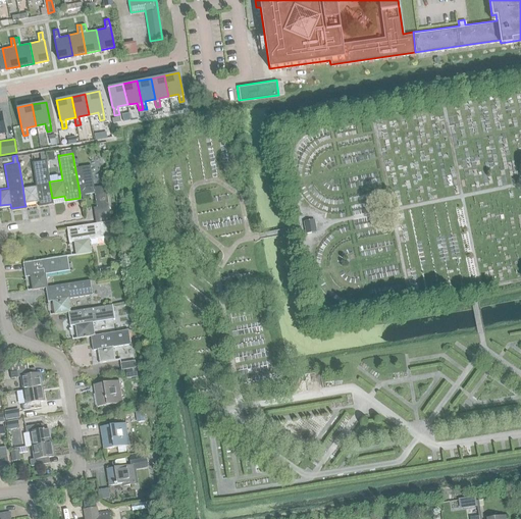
[(52,198),(49,182),(46,157),(41,158),(32,160),(35,184),(22,186),(24,202),(38,200),(39,204),(52,202),(52,198)]
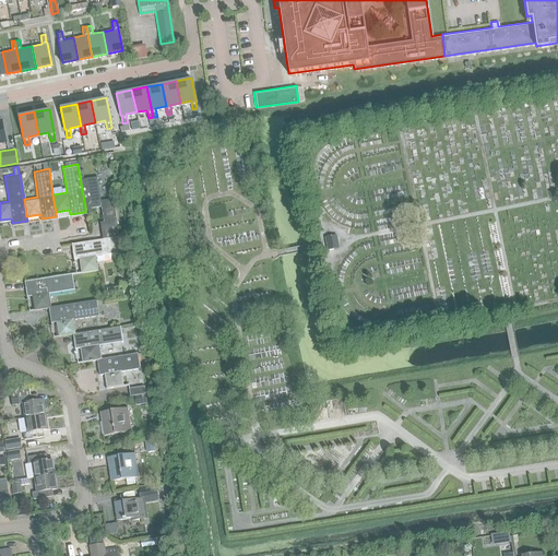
[(96,175),(80,177),(85,206),(101,204),(103,220),(99,221),(102,237),(117,235),(111,197),(99,198),(96,175)]
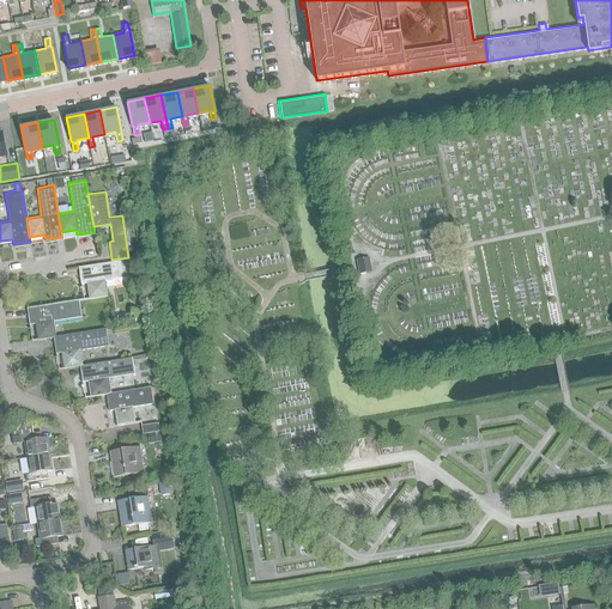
[(369,269),(365,255),(353,257),(357,272),(369,269)]
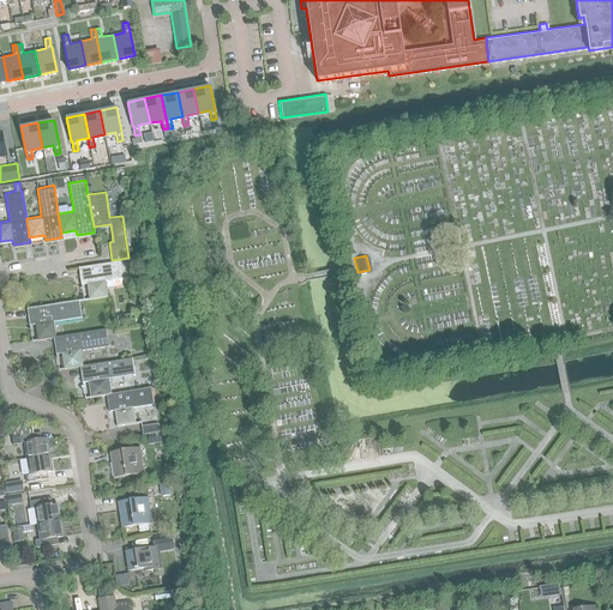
[(132,275),(128,258),(112,260),(78,265),(80,283),(86,282),(89,297),(106,294),(103,279),(132,275)]
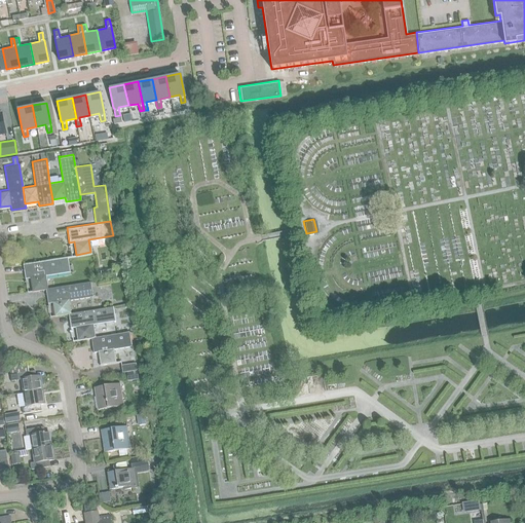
[(32,290),(45,288),(47,287),(45,273),(69,270),(67,255),(23,262),(25,277),(30,276),(32,290)]
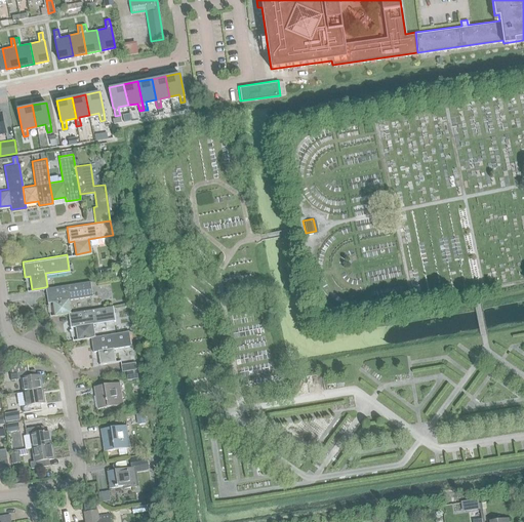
[(89,279),(47,286),(45,287),(47,302),(52,300),(54,314),(68,312),(70,311),(68,297),(91,294),(89,279)]
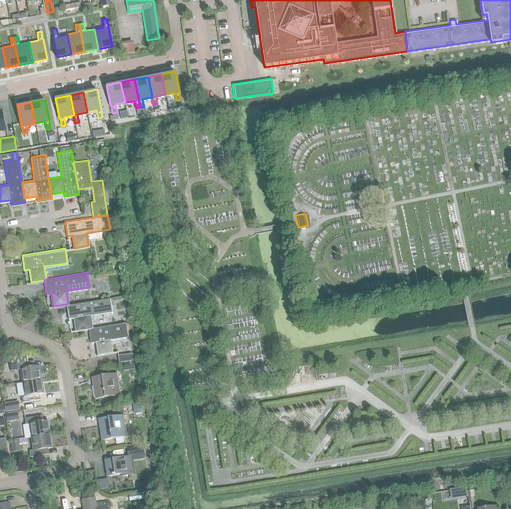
[(109,297),(68,303),(66,304),(68,317),(73,317),(75,330),(88,328),(90,327),(88,314),(111,311),(109,297)]
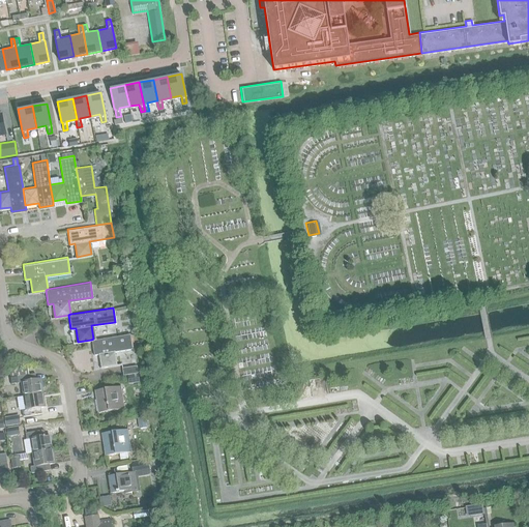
[(93,339),(91,340),(93,353),(98,353),(100,367),(116,363),(114,351),(131,348),(129,333),(93,339)]
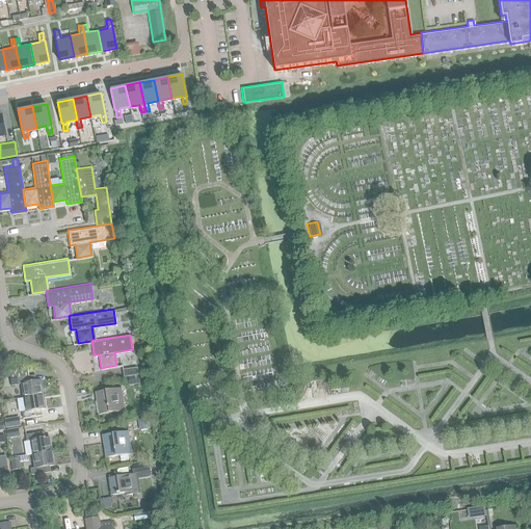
[(137,373),(136,366),(122,368),(123,375),(137,373)]
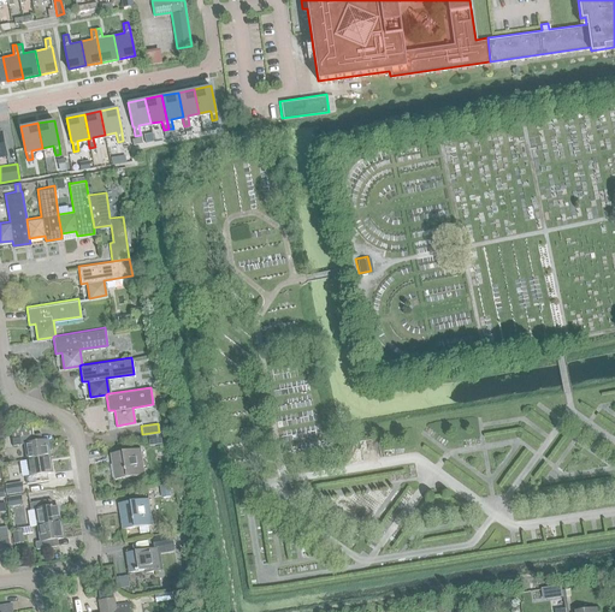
[(25,441),(28,457),(49,453),(47,438),(41,438),(40,432),(11,437),(12,444),(25,441)]
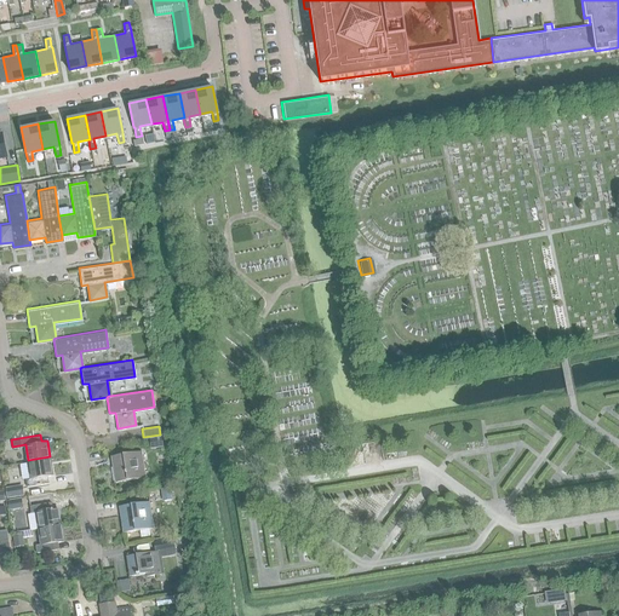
[(160,435),(149,436),(150,447),(162,444),(160,435)]
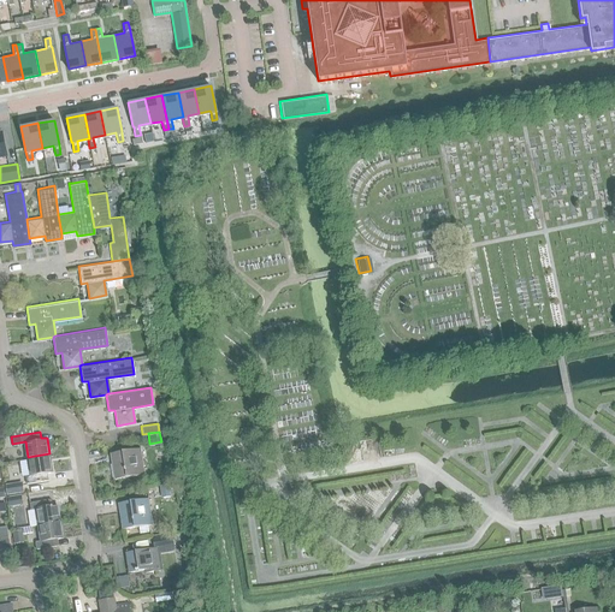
[(110,451),(111,459),(113,477),(143,473),(140,446),(110,451)]
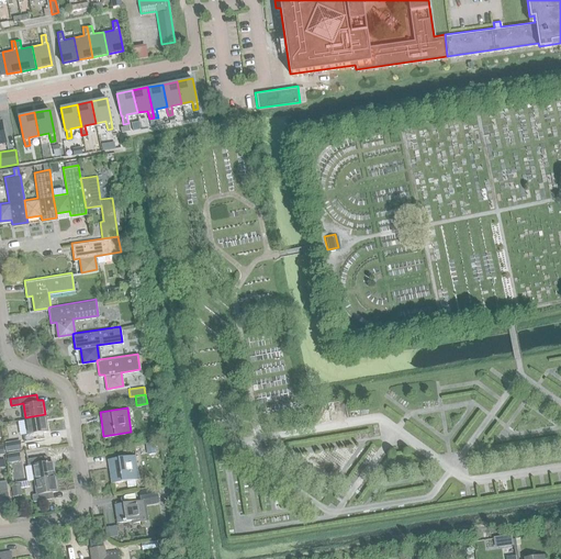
[(45,414),(25,417),(27,432),(22,433),(23,439),(43,436),(42,431),(47,429),(45,414)]
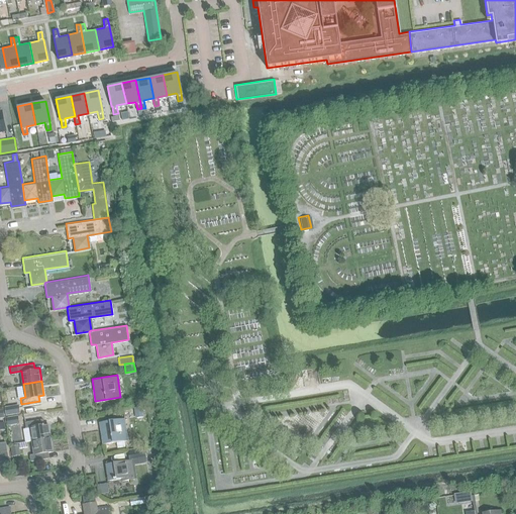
[(142,415),(140,404),(132,406),(134,416),(142,415)]
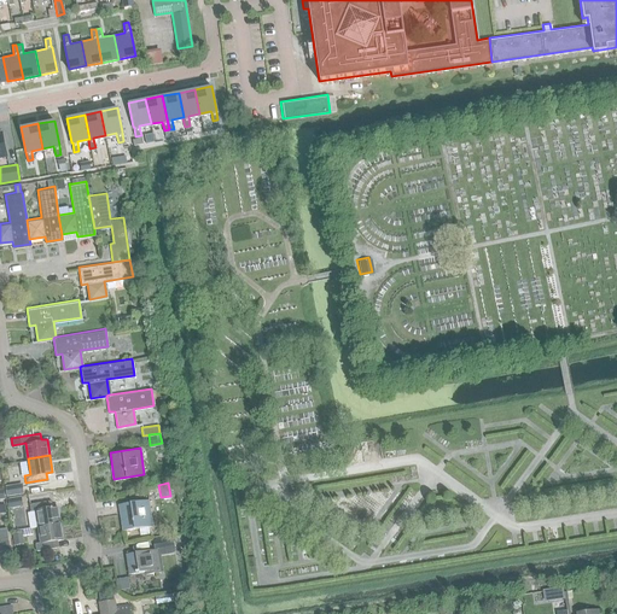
[(23,492),(22,484),(9,485),(11,493),(23,492)]
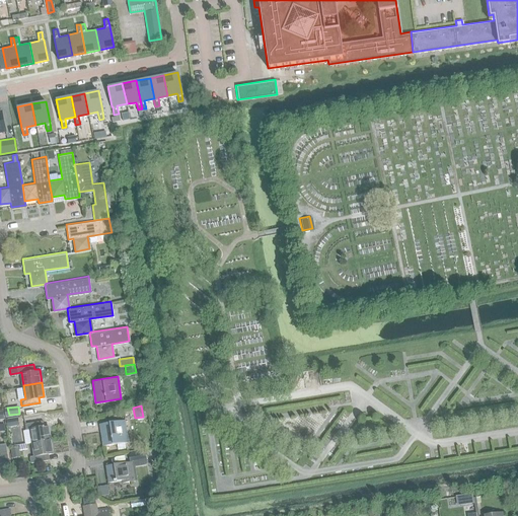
[(5,418),(6,426),(17,424),(16,416),(5,418)]
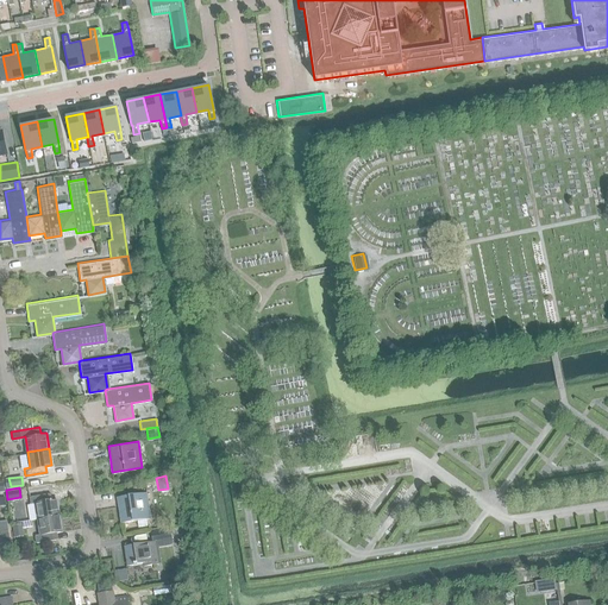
[(37,517),(58,514),(56,498),(51,498),(50,491),(29,495),(30,503),(35,502),(37,517)]
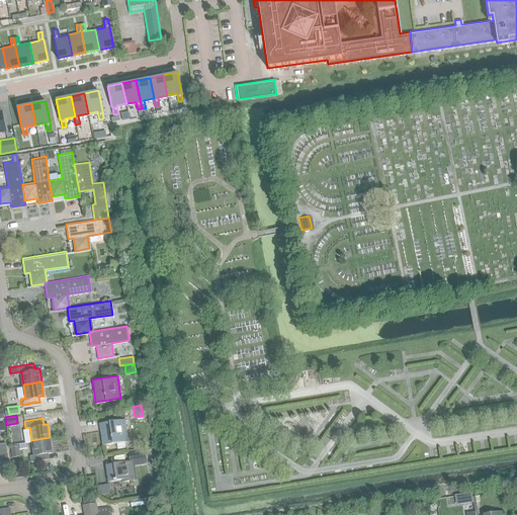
[(109,427),(99,428),(102,443),(115,441),(123,440),(126,440),(126,435),(123,418),(108,420),(109,427)]
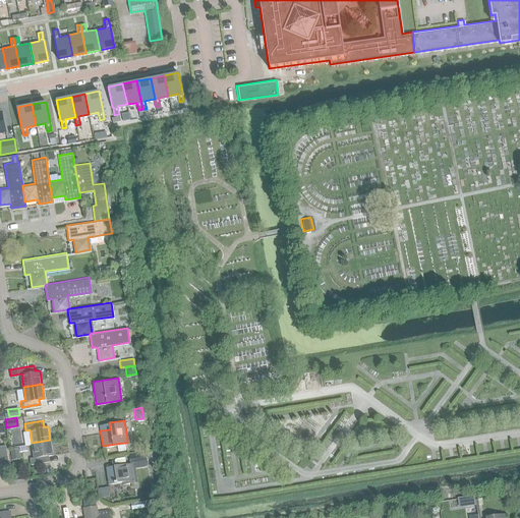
[(22,439),(21,428),(17,429),(17,426),(12,427),(14,440),(22,439)]
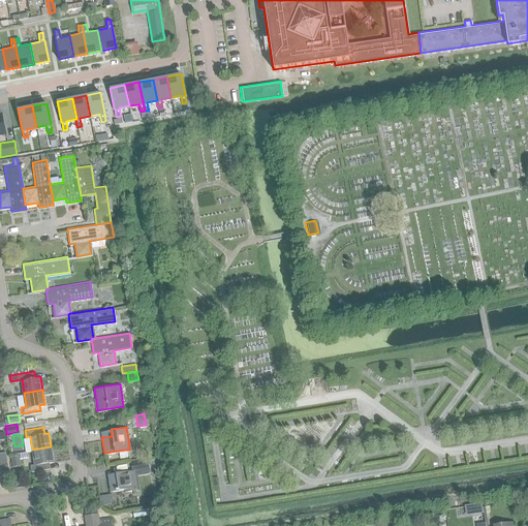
[(53,460),(51,446),(32,450),(34,463),(30,463),(31,470),(50,467),(49,461),(53,460)]
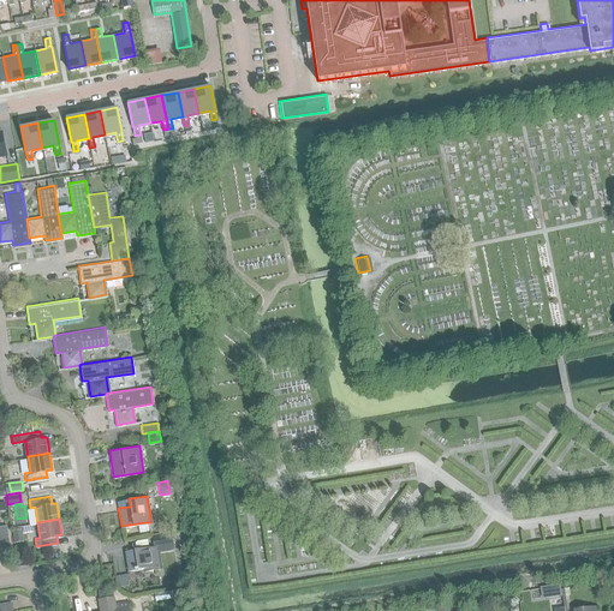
[(23,539),(22,527),(12,528),(13,540),(23,539)]
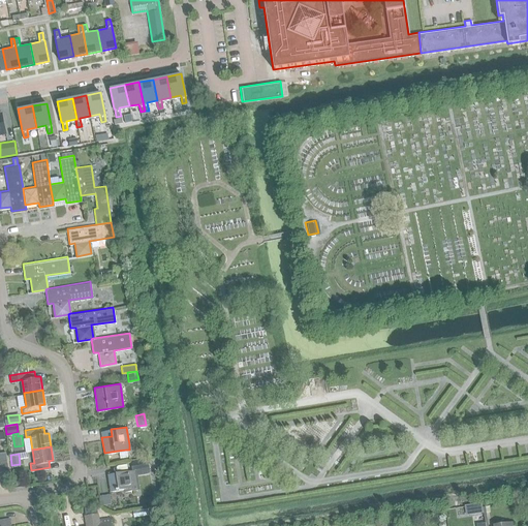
[(149,466),(148,456),(129,458),(131,469),(149,466)]
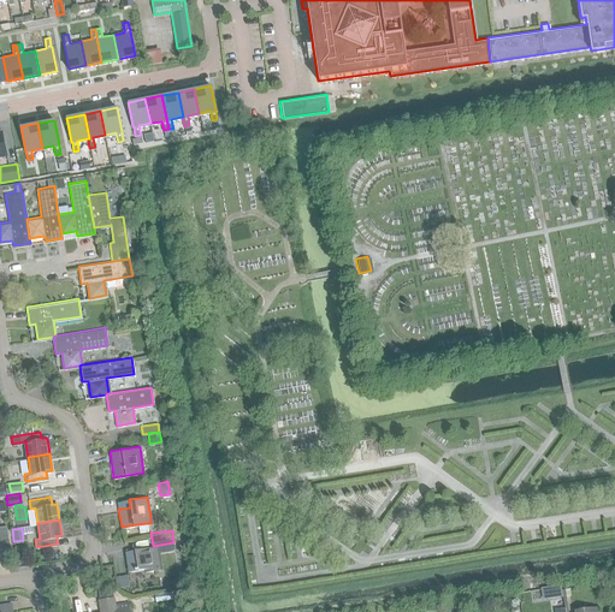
[(159,569),(155,546),(125,551),(128,570),(145,568),(145,571),(159,569)]
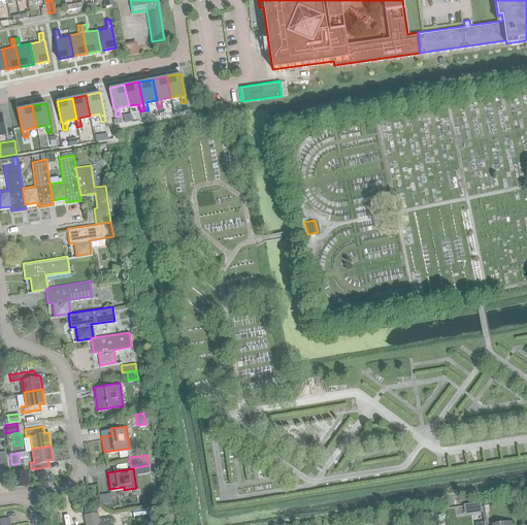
[(480,499),(471,500),(472,510),(482,509),(480,499)]
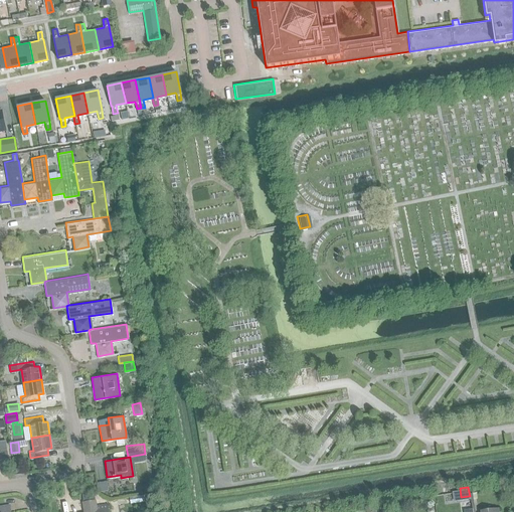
[(108,511),(107,502),(95,504),(95,499),(81,501),(83,511),(108,511)]
